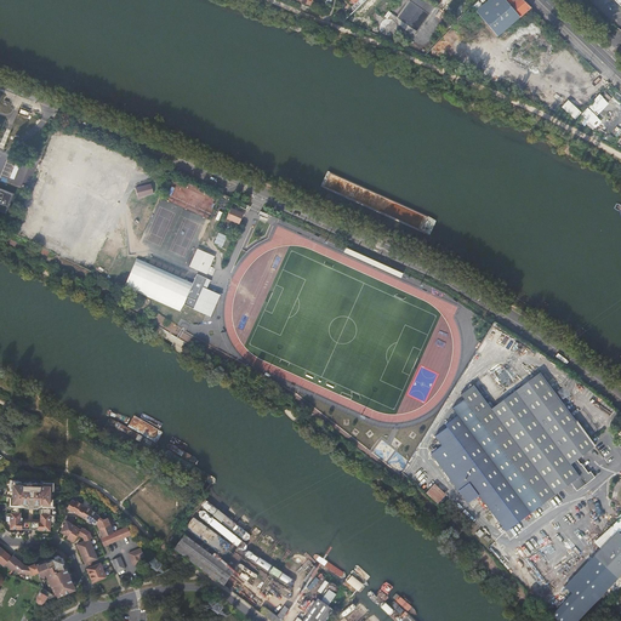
[(494,0),(479,15),(499,36),(531,7),(523,0),(494,0)]
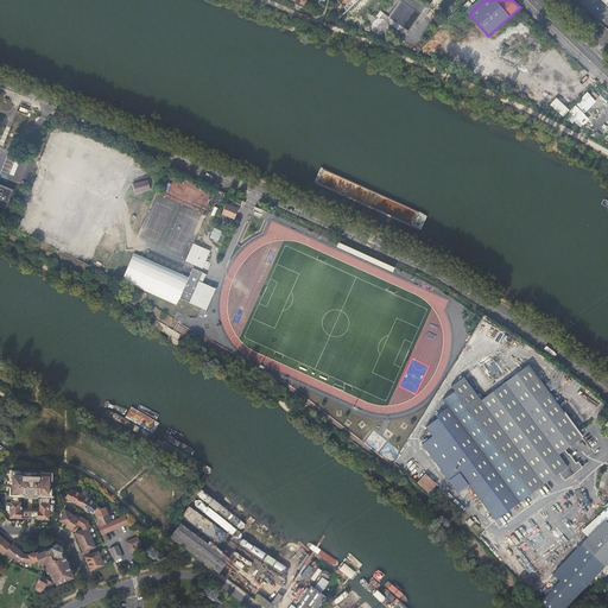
[(404,18),(407,11),(401,8),(403,6),(399,4),(391,18),(405,26),(409,20),(404,18)]
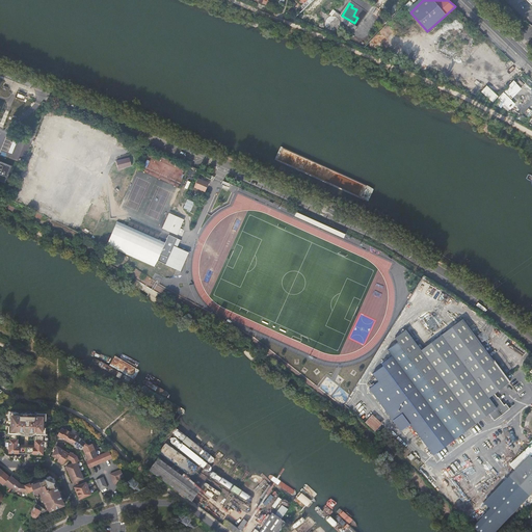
[(481,91),(493,103),(499,97),(487,85),(481,91)]
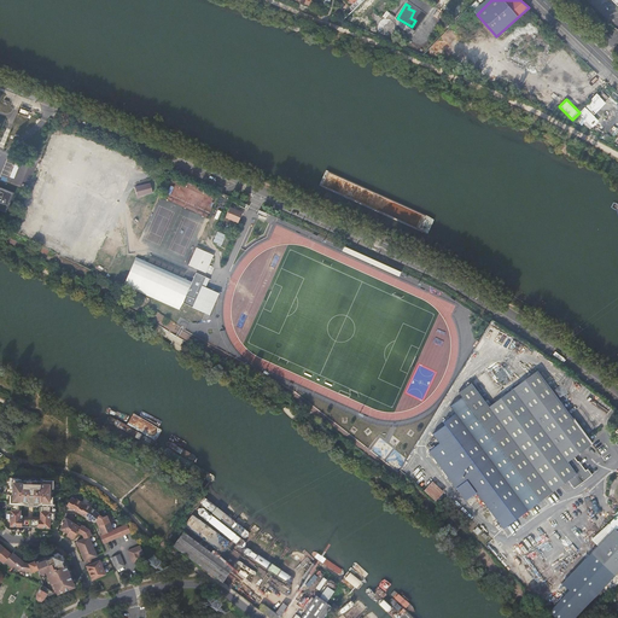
[(579,112),(582,115),(577,121),(583,127),(594,115),(586,108),(579,112)]
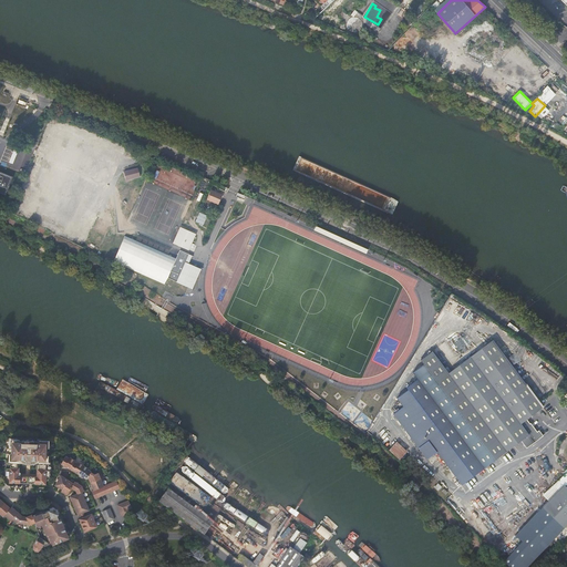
[(138,168),(124,172),(126,181),(141,177),(138,168)]
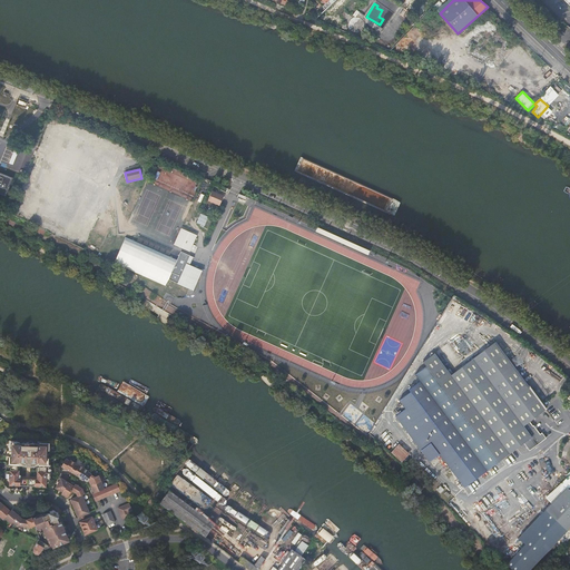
[(0,172),(0,194),(7,197),(15,178),(0,172)]
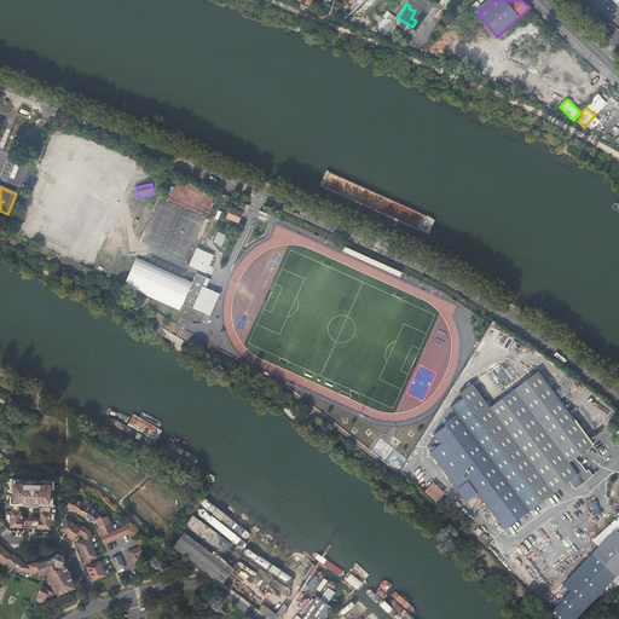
[(201,209),(204,201),(195,196),(191,206),(201,209)]
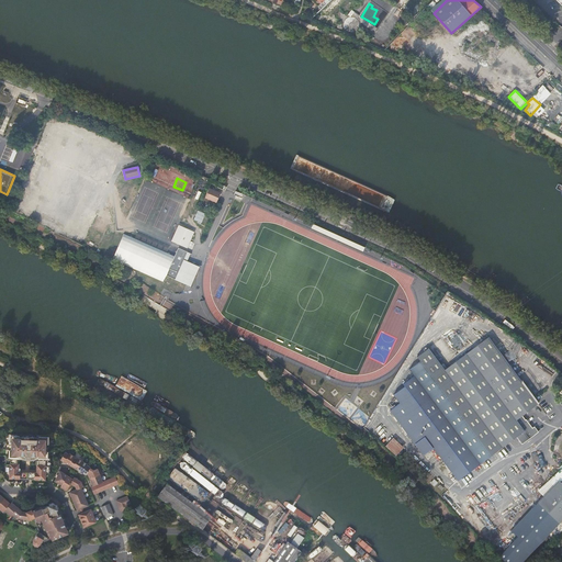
[(216,203),(221,194),(209,189),(205,199),(216,203)]
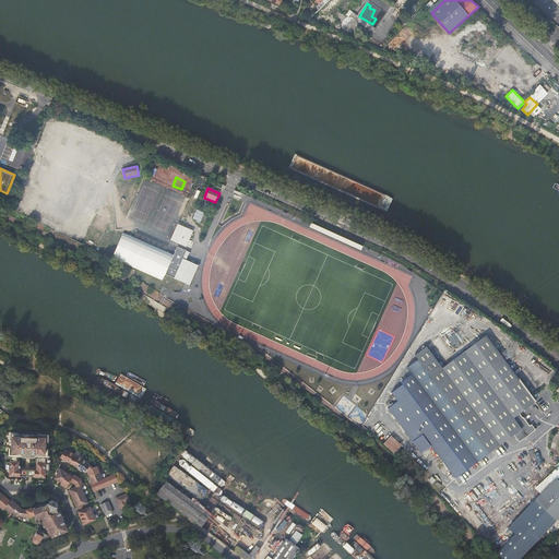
[(204,213),(197,210),(192,219),(200,223),(204,213)]
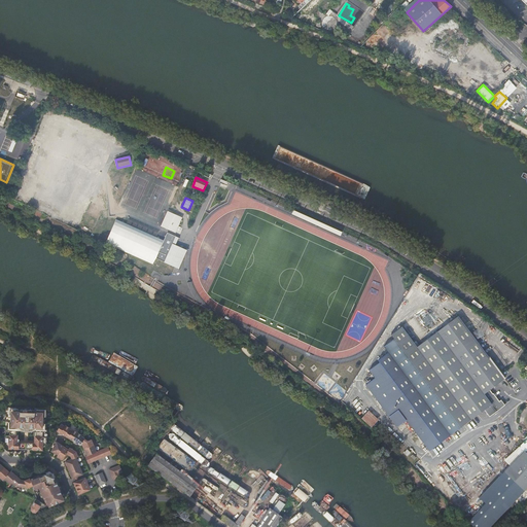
[(176,233),(178,226),(182,217),(168,211),(161,226),(176,233)]
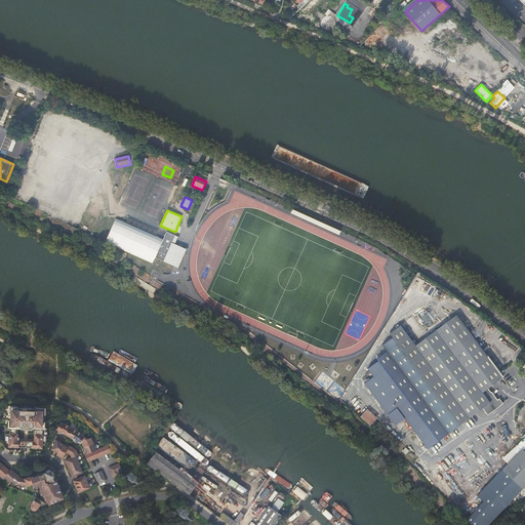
[(116,218),(106,242),(153,264),(156,257),(178,268),(186,250),(171,244),(174,236),(166,233),(163,240),(116,218)]
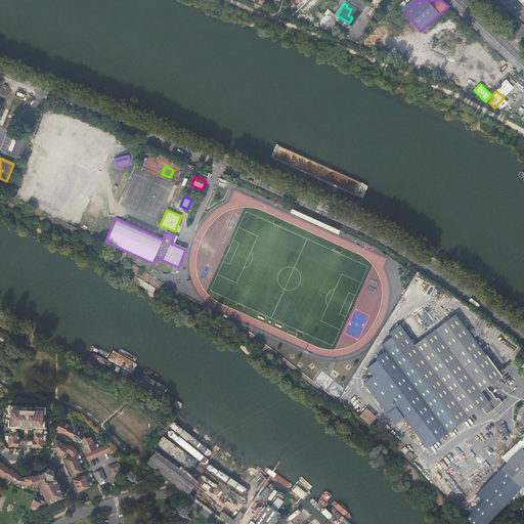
[(426,449),(481,407),(486,413),(500,402),(496,397),(495,398),(489,390),(488,391),(485,387),(498,377),(452,315),(411,347),(397,328),(386,336),(389,340),(379,347),(384,354),(374,361),(376,363),(365,372),(372,380),(362,387),(393,426),(402,419),(426,449)]
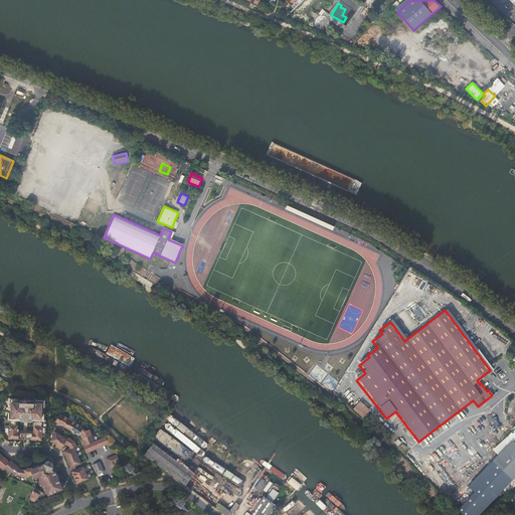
[(352,397),(345,405),(362,420),(368,412),(352,397)]
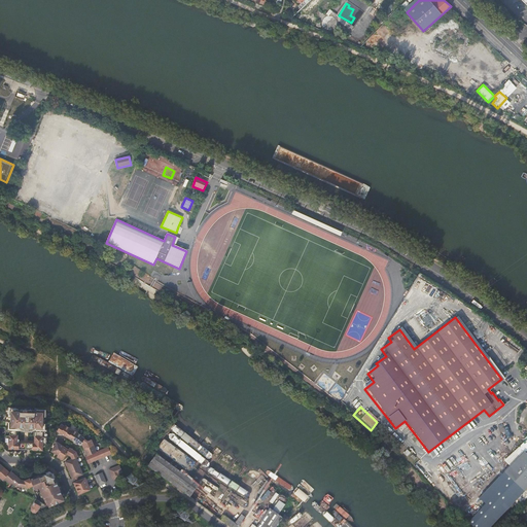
[(19,409),(10,409),(10,415),(10,422),(9,422),(9,428),(6,428),(6,442),(10,443),(10,449),(21,449),(21,443),(16,443),(18,429),(23,429),(23,427),(30,427),(30,429),(36,429),(35,443),(31,443),(31,449),(42,450),(42,444),(46,444),(47,429),(44,429),(44,423),(43,423),(43,416),(44,417),(44,410),(37,410),(36,411),(33,411),(33,410),(22,410),(19,410),(19,409)]
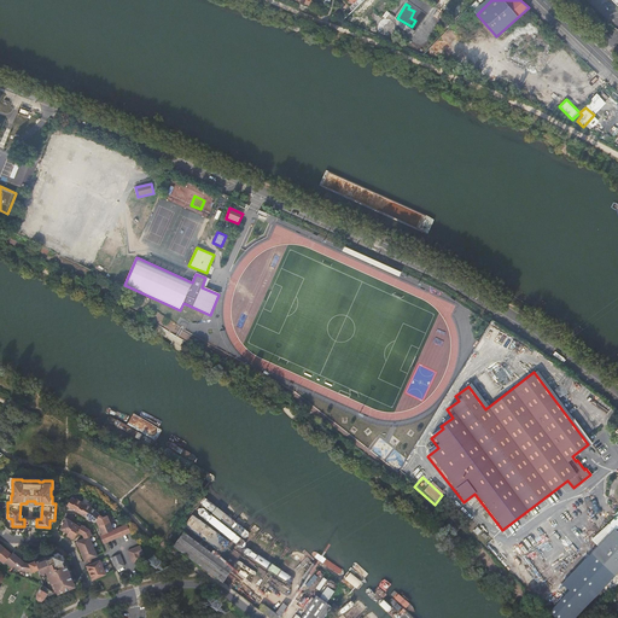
[(103,535),(114,530),(110,523),(112,522),(110,516),(104,518),(99,514),(95,511),(95,509),(86,503),(85,505),(81,502),(77,499),(76,500),(73,497),(68,505),(95,523),(97,522),(99,523),(98,523),(103,535)]
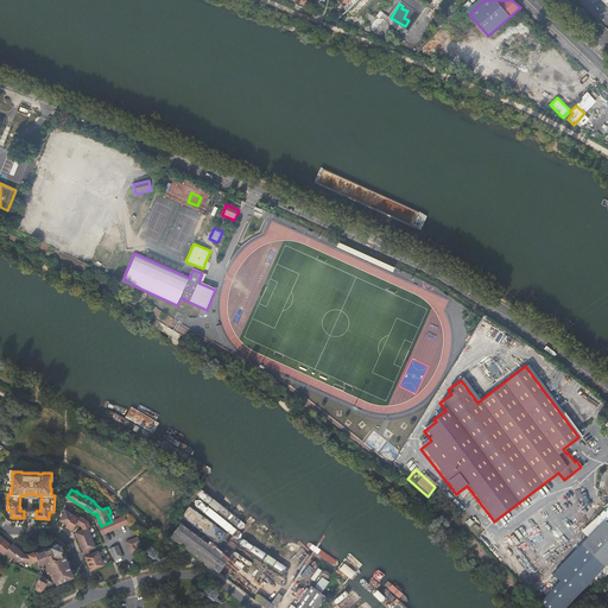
[(84,551),(88,550),(92,549),(96,546),(88,527),(90,527),(88,521),(81,517),(80,518),(65,510),(59,520),(68,524),(67,526),(74,530),(77,523),(82,526),(84,530),(76,532),(84,551)]
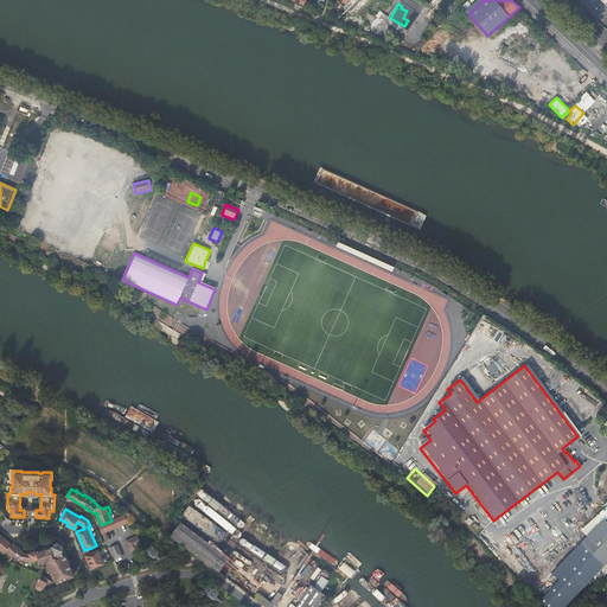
[(128,523),(126,516),(112,521),(101,525),(100,525),(102,534),(129,523),(128,523)]
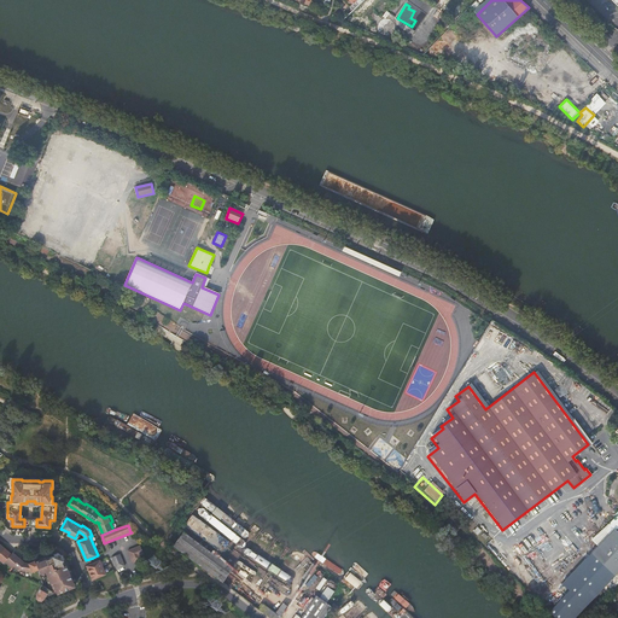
[(576,617),(617,572),(617,531),(616,529),(564,584),(570,592),(551,612),(555,617),(576,617)]
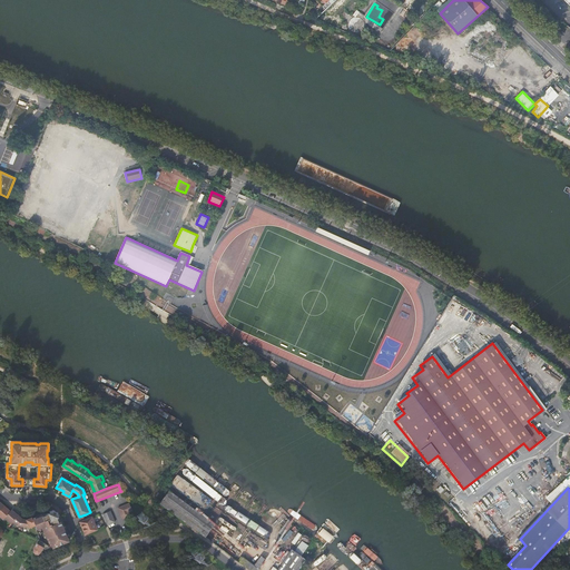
[(168,508),(182,519),(189,510),(167,493),(160,503),(161,503),(168,508)]
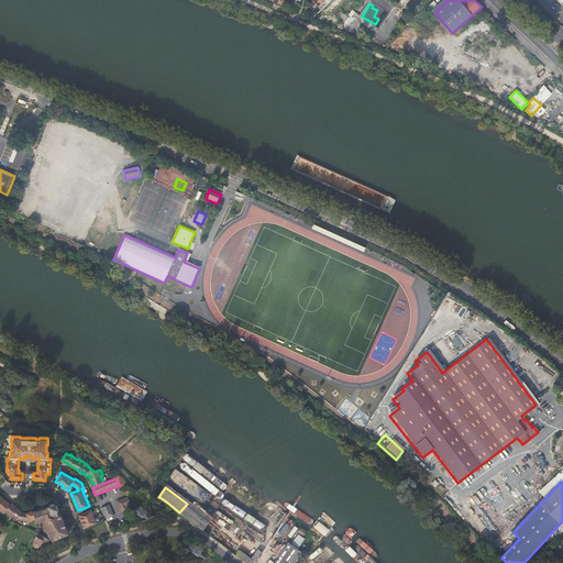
[(35,518),(32,511),(26,514),(22,512),(13,505),(11,504),(10,505),(2,497),(0,495),(0,509),(3,512),(4,510),(11,517),(12,515),(15,518),(29,520),(35,518)]
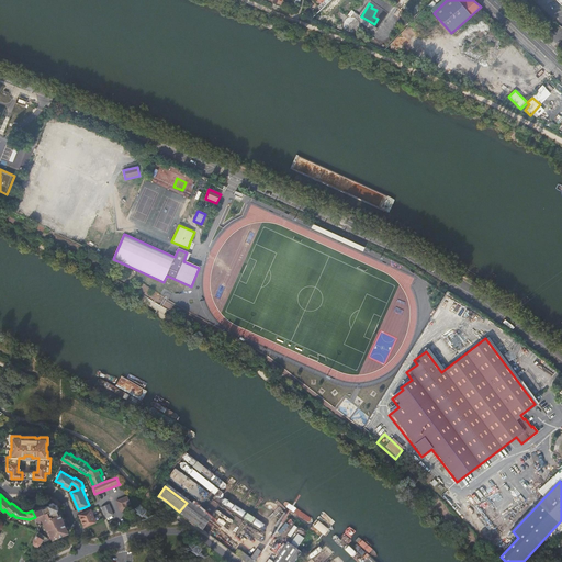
[(121,512),(128,508),(127,505),(131,503),(127,496),(116,501),(121,512)]
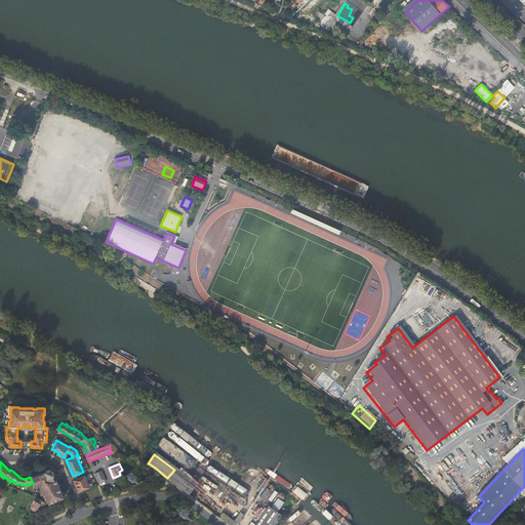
[(167,478),(191,495),(194,491),(197,486),(174,470),(167,478)]
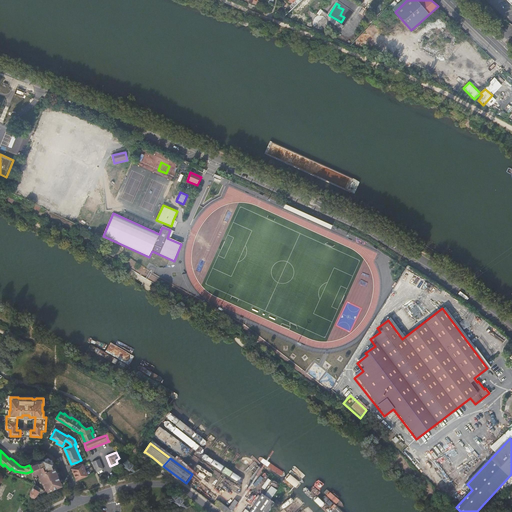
[(30,495),(32,497),(34,497),(36,496),(37,496),(62,487),(54,466),(53,467),(51,461),(52,461),(51,460),(48,459),(44,461),(44,462),(42,462),(41,461),(37,463),(34,464),(33,463),(29,465),(32,471),(33,475),(32,475),(35,483),(30,492),(30,495)]
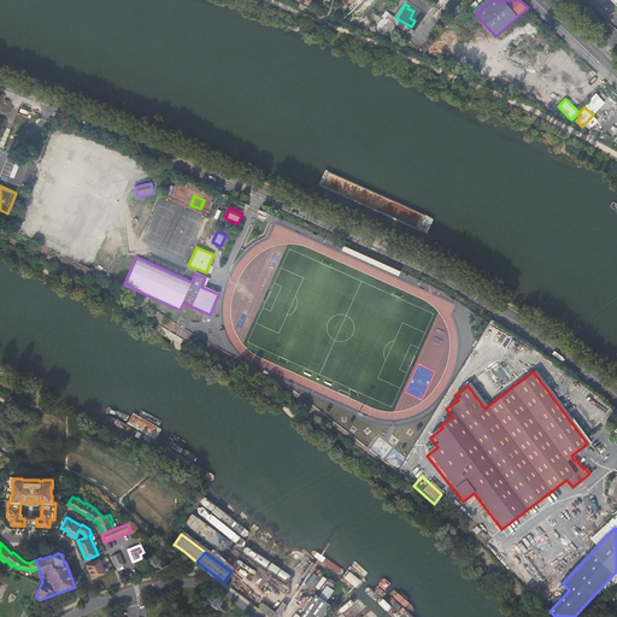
[(111,557),(116,569),(124,565),(118,553),(111,557)]
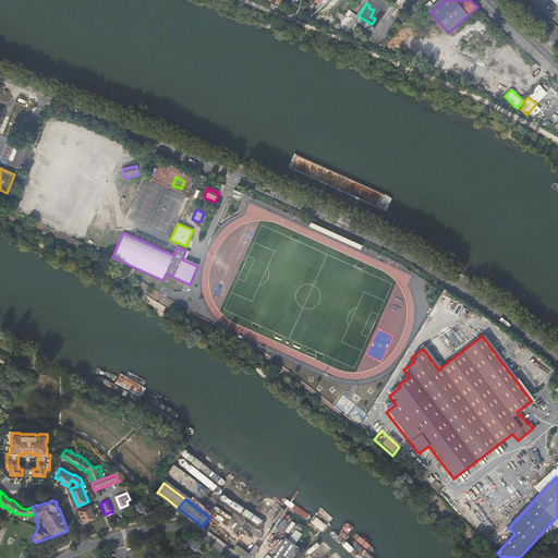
[(80,511),(84,523),(87,521),(95,518),(91,507),(86,508),(82,510),(80,511)]
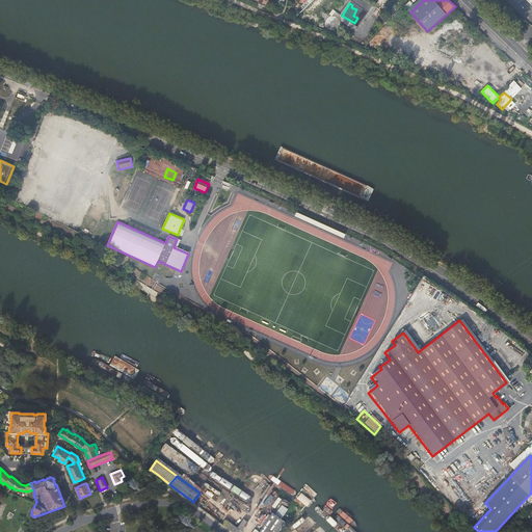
[(230,489),(237,494),(240,489),(232,484),(230,489)]
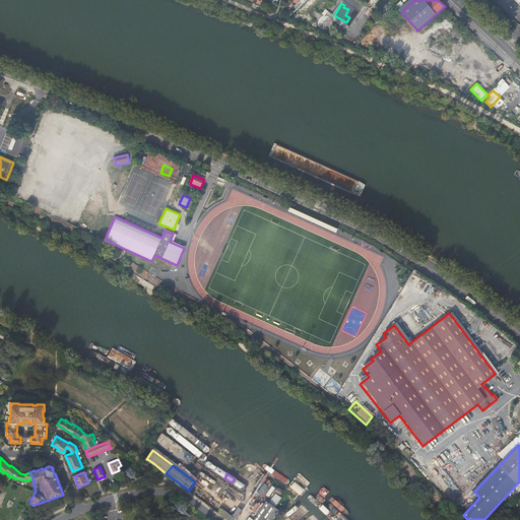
[(193,494),(209,507),(214,510),(217,506),(196,490),(193,494)]
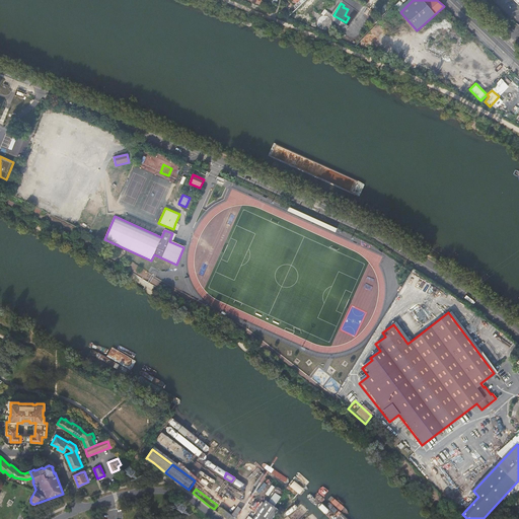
[(268,518),(276,508),(264,498),(246,518),(268,518)]
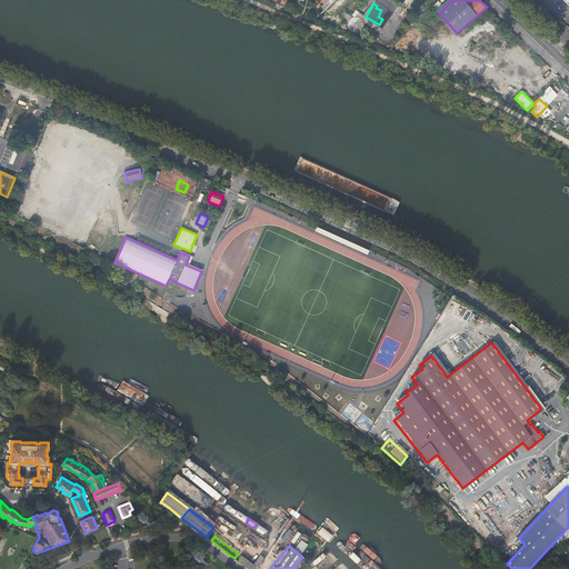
[(238,553),(235,558),(248,568),(250,568),(260,556),(256,552),(249,561),(238,553)]
